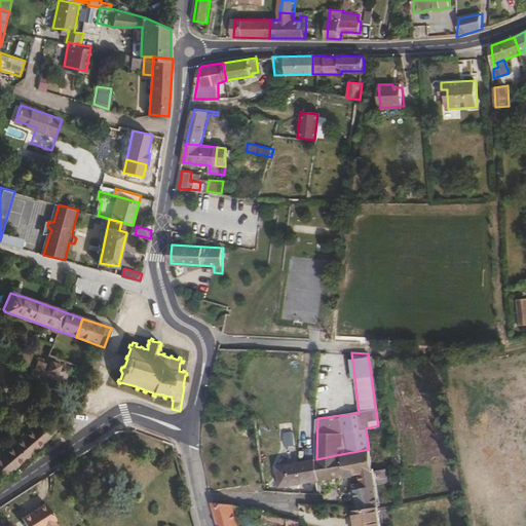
[(57,374),(60,365),(50,362),(47,371),(57,374)]
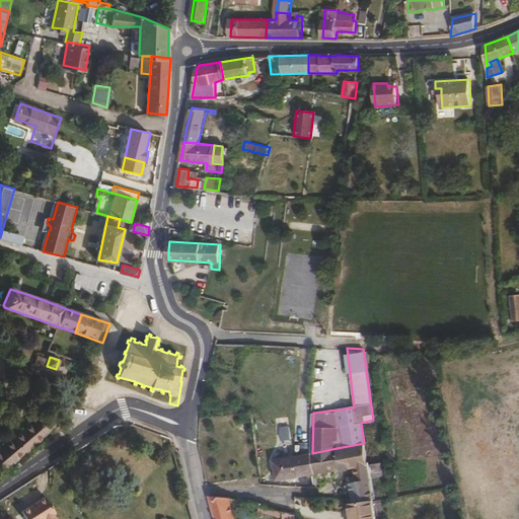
[(47,435),(60,421),(46,409),(34,421),(13,439),(33,446),(47,435)]
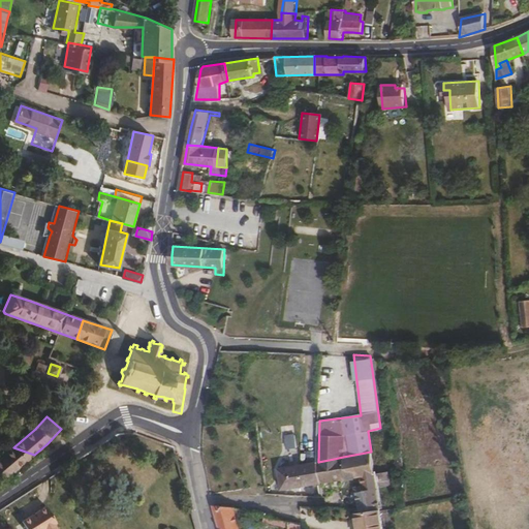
[(297,446),(294,434),(283,436),(285,448),(297,446)]
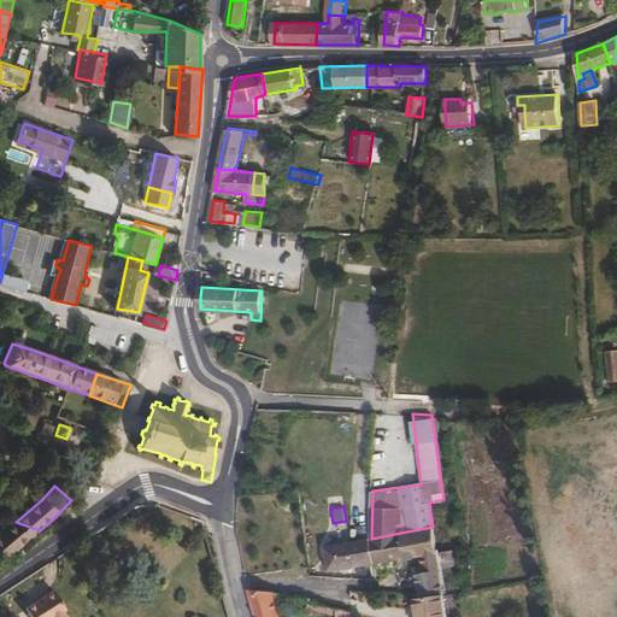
[(453,547),(448,507),(430,511),(433,527),(434,527),(438,550),(453,547)]
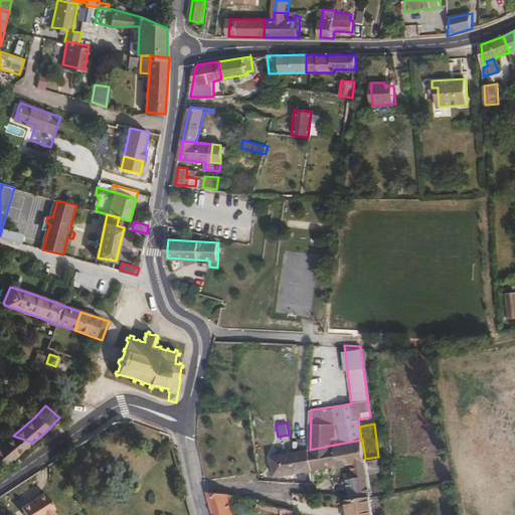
[(0,459),(9,464),(33,443),(13,436),(0,447),(0,459)]
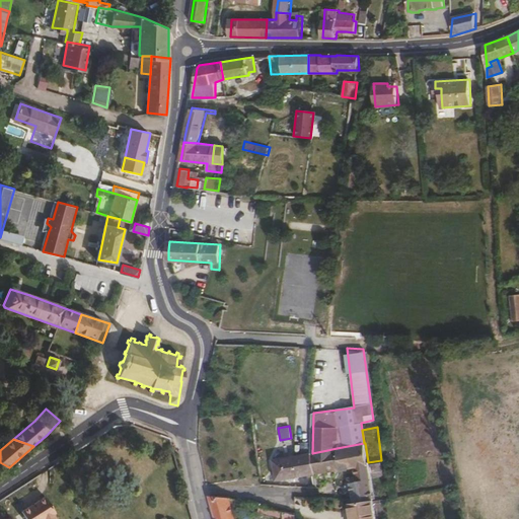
[(368,462),(365,443),(364,443),(337,448),(338,455),(341,469),(354,467),(368,464),(368,462)]
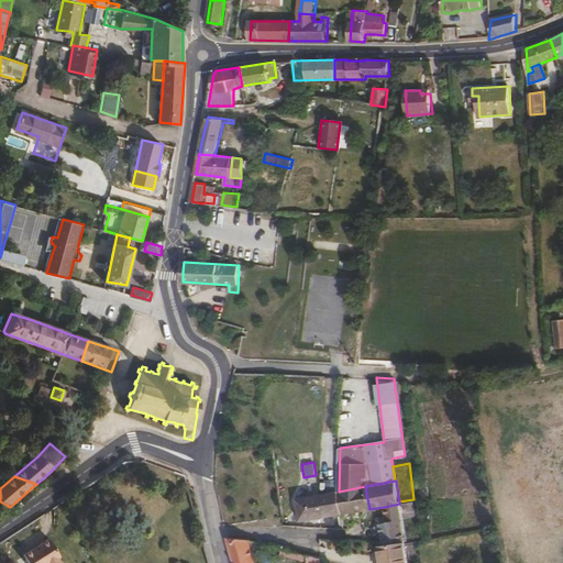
[(366,494),(365,486),(355,488),(357,496),(366,494)]
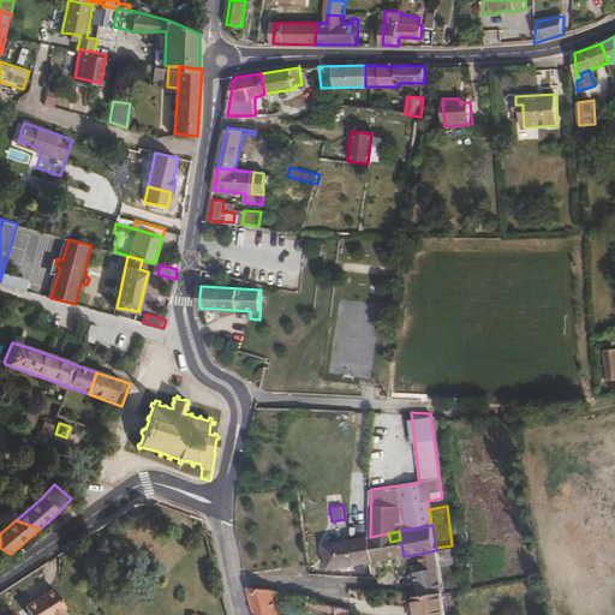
[(404,556),(400,539),(390,542),(388,533),(370,537),(374,561),(404,556)]
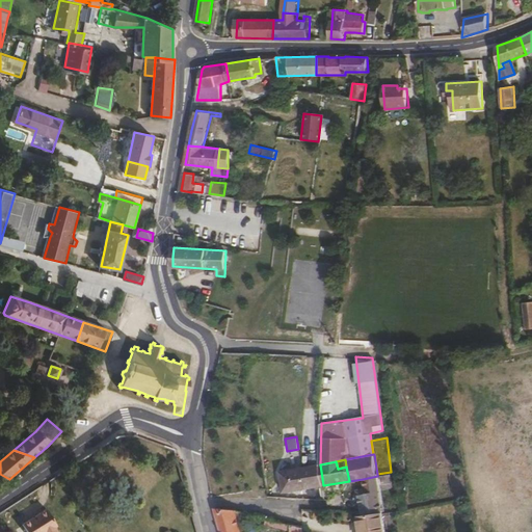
[(323,485),(320,464),(281,472),(284,491),(323,485)]
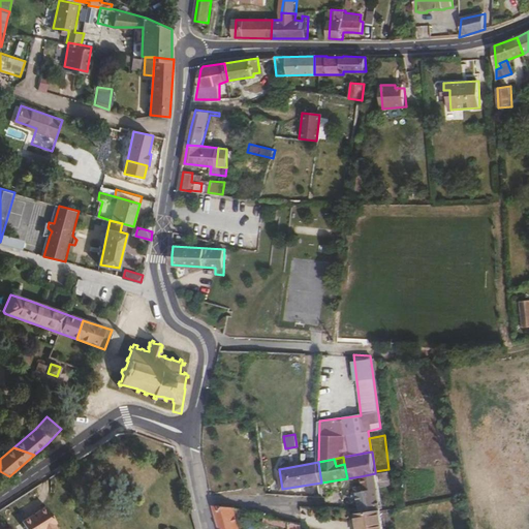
[(391,481),(389,469),(375,471),(375,473),(377,484),(391,481)]
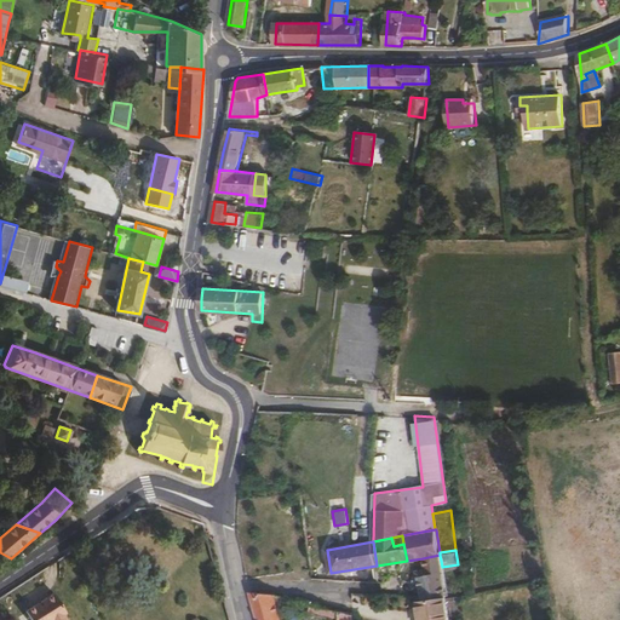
[(446,596),(442,567),(440,555),(423,558),(425,569),(418,572),(423,595),(423,601),(446,596)]
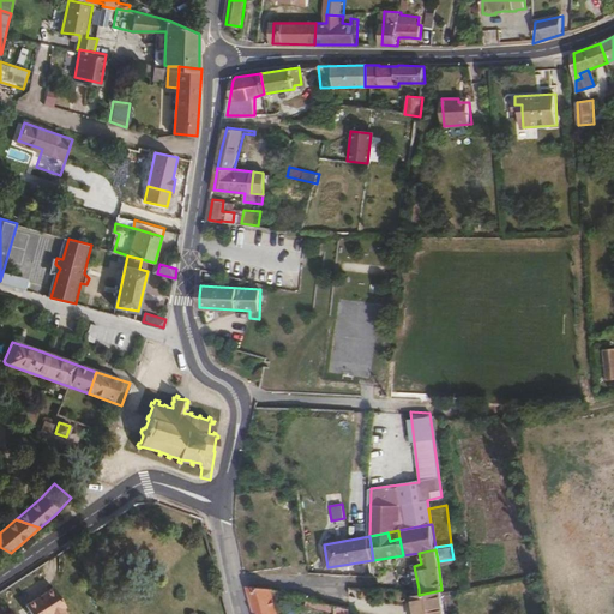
[(278,613),(276,606),(271,588),(248,585),(256,613),(278,613)]
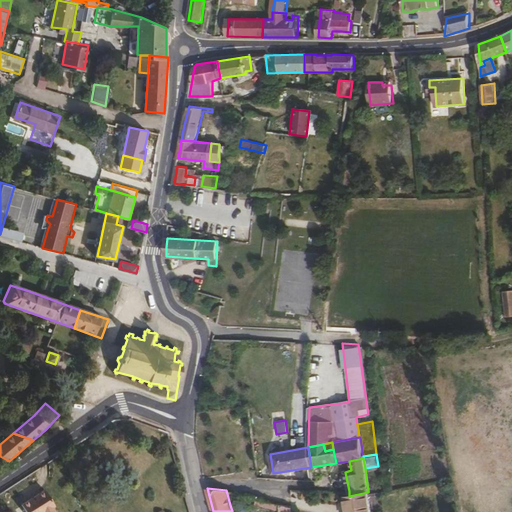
[(46,490),(22,505),(26,511),(57,511),(54,507),(56,506),(46,490)]
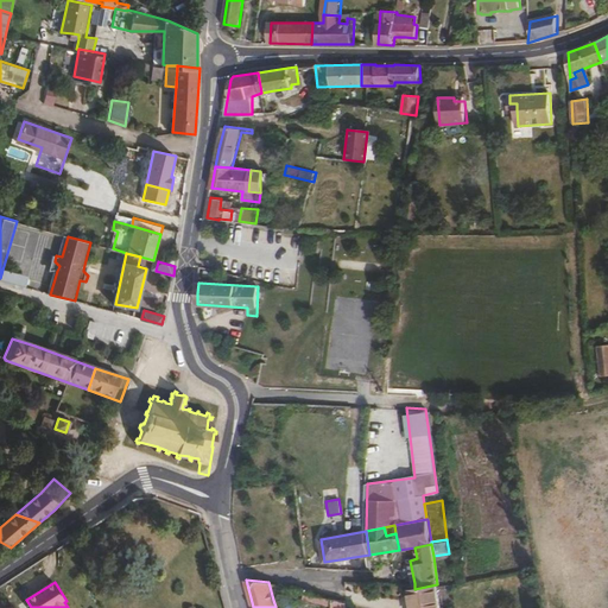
[(441,607),(437,584),(415,589),(409,590),(411,607),(441,607)]
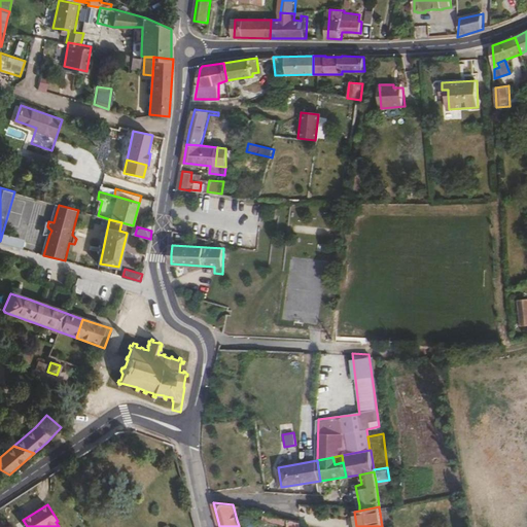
[(285,518),(276,516),(248,507),(248,515),(262,517),(261,519),(280,523),(281,521),(284,522),(285,518)]
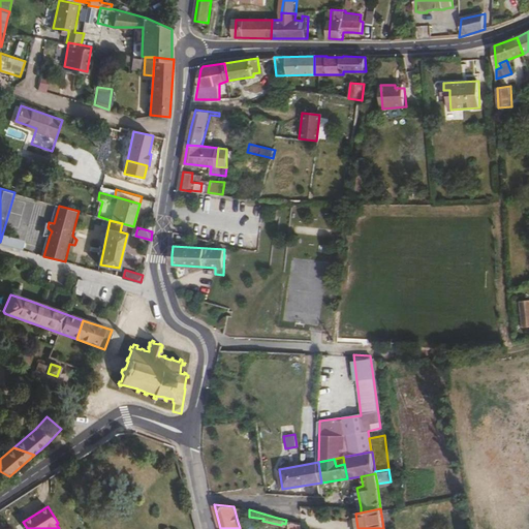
[(302,528),(301,523),(289,520),(288,528),(302,528)]
